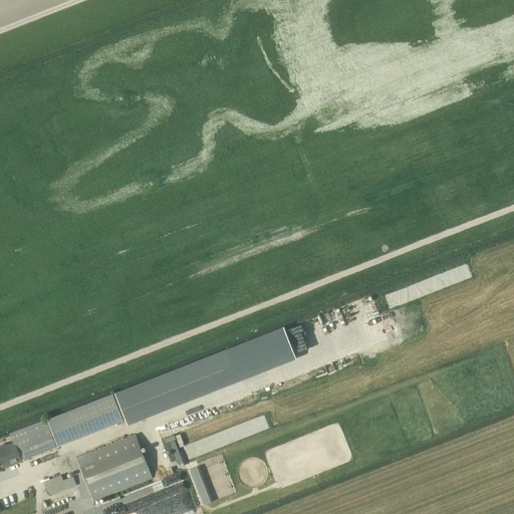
[(232,354),(115,392),(124,417),(241,380),(232,354)]
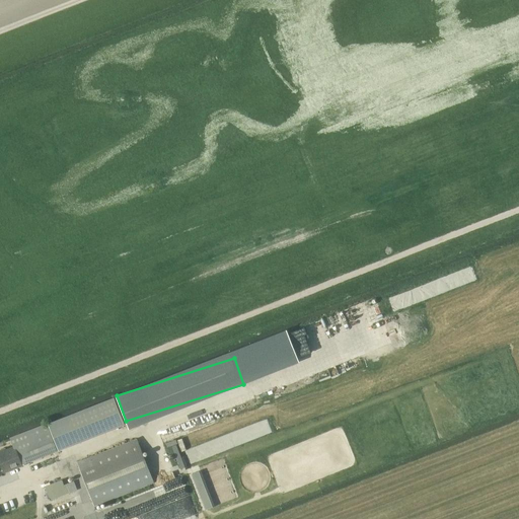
[(59,451),(94,437),(125,425),(115,397),(48,423),(59,451)]
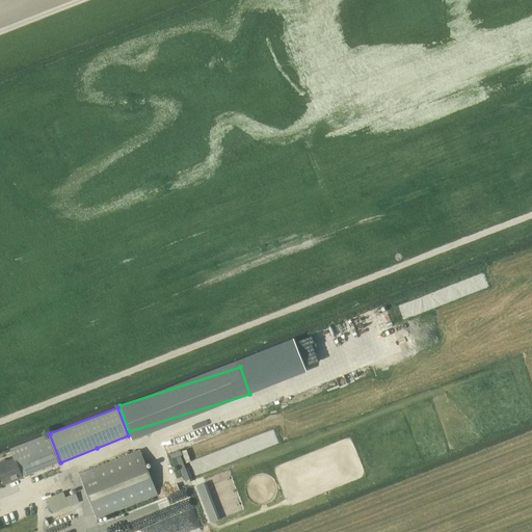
[(59,462),(48,434),(10,449),(14,458),(6,461),(6,460),(0,461),(0,474),(4,483),(59,462)]
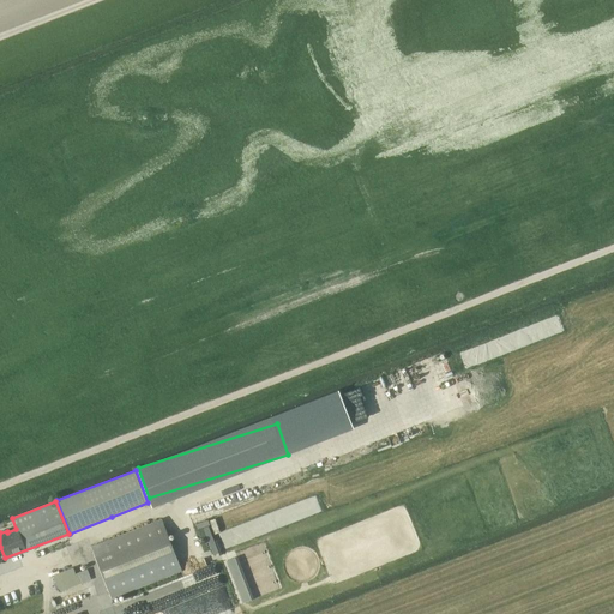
[(214,531),(221,530),(216,516),(202,521),(212,554),(220,552),(214,531)]
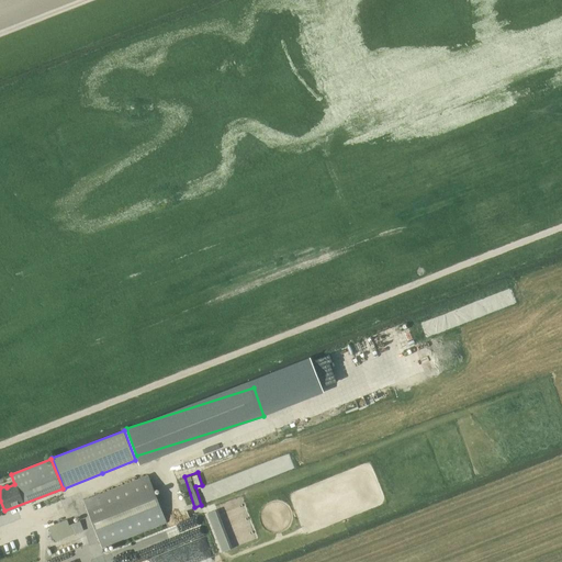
[(102,549),(167,523),(148,475),(82,501),(102,549)]
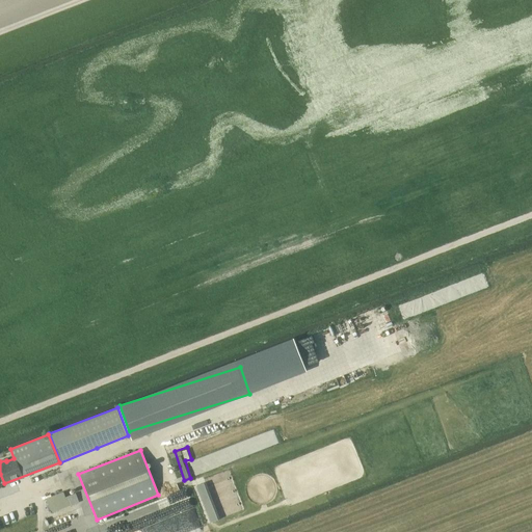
[(188,466),(191,476),(197,474),(194,463),(188,466)]
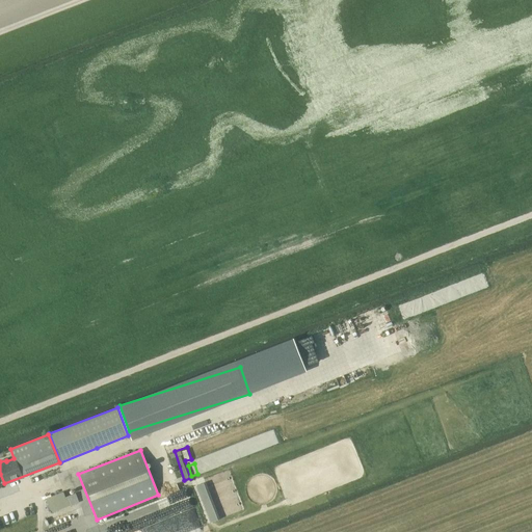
[(211,478),(197,483),(212,520),(225,514),(211,478)]
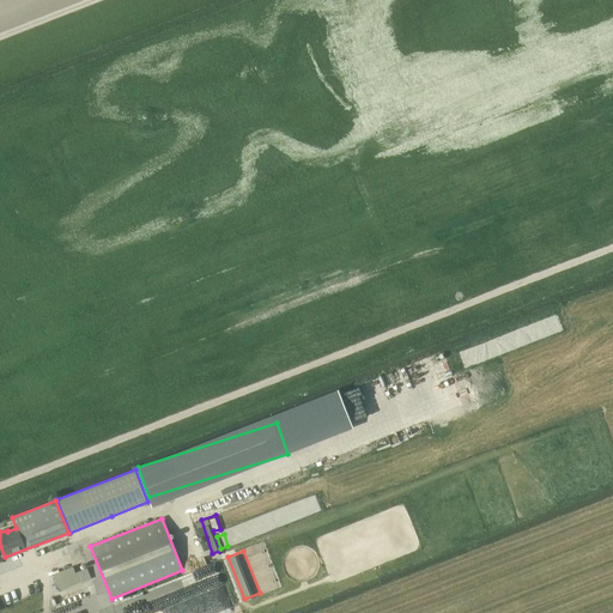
[(89,566),(78,570),(74,564),(54,572),(61,589),(92,577),(89,566)]
